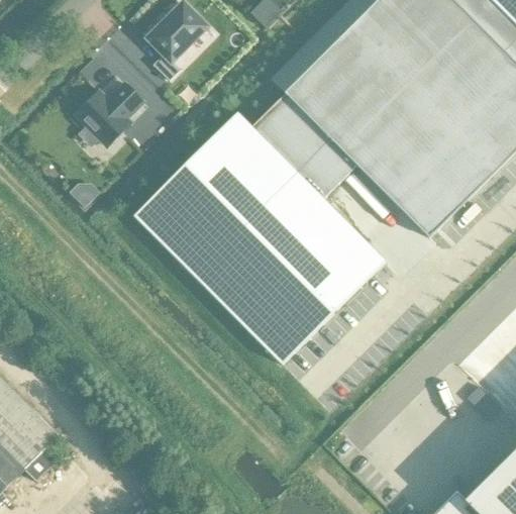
[(348,0),(271,79),(285,93),(356,165),(428,237),(515,149),(515,65),(451,0),(348,0)]
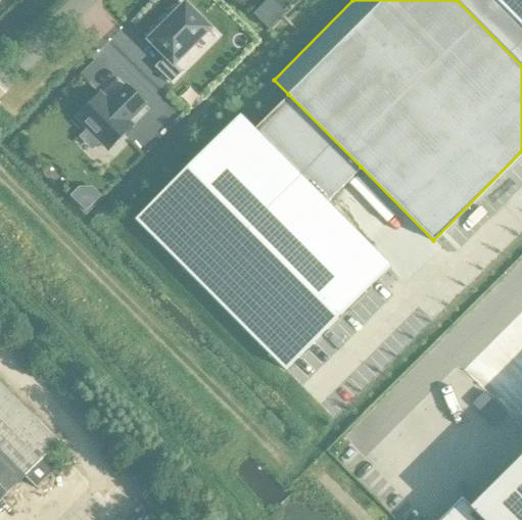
[(457,0),(521,65),(521,0),(457,0)]
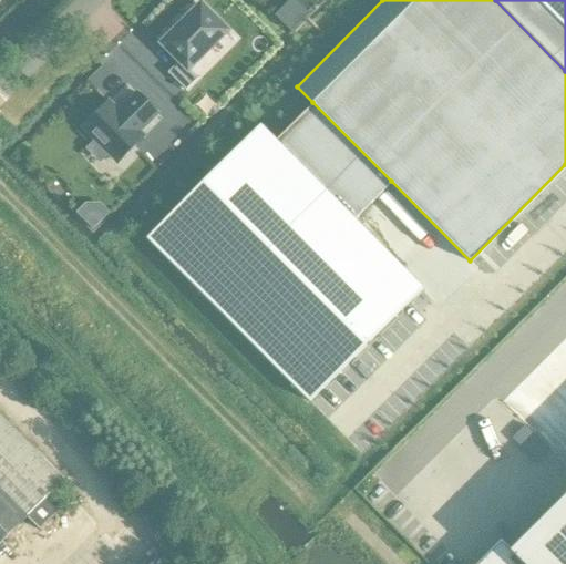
[(199,3),(161,42),(178,59),(166,70),(185,88),(197,75),(187,67),(225,29),(199,3)]
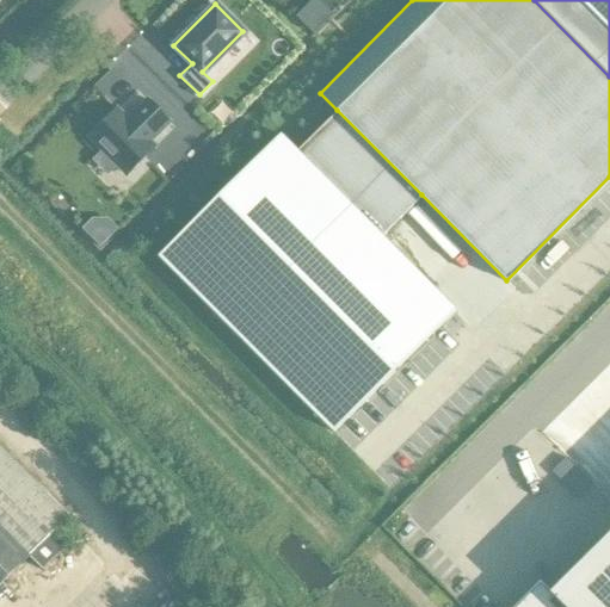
[(148,140),(168,119),(147,97),(130,113),(133,115),(128,119),(116,107),(88,135),(125,173),(154,144),(148,140)]
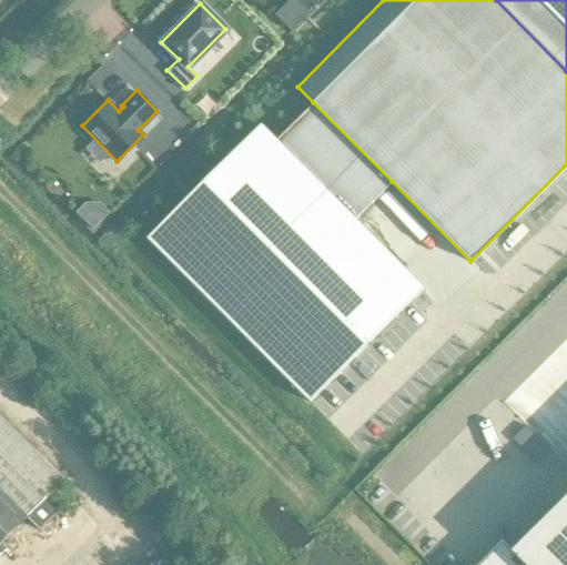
[(260,124),(147,236),(310,401),(423,288),(354,219),(392,181),(313,102),(275,140),(260,124)]
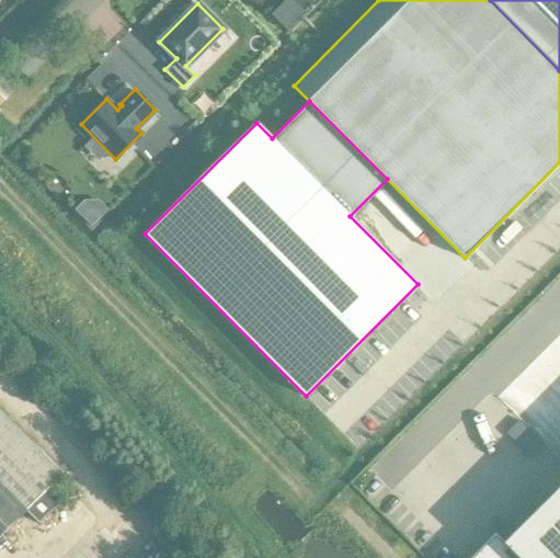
[(2,355),(0,356),(0,465),(92,557),(146,557),(175,528),(2,355)]
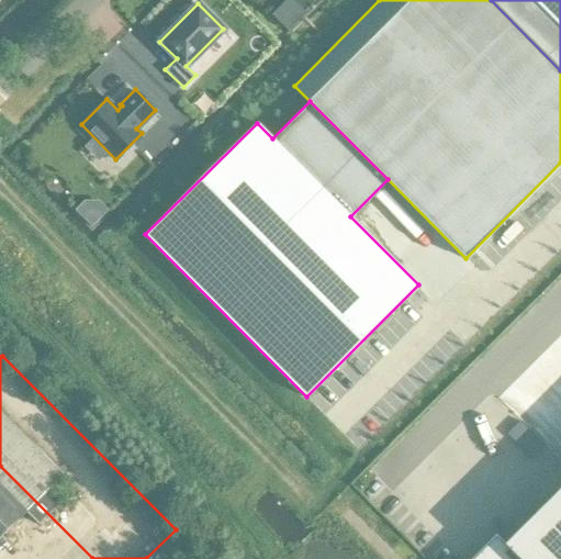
[(495,533),(469,558),(560,558),(560,487),(539,509),(505,543),(495,533)]
